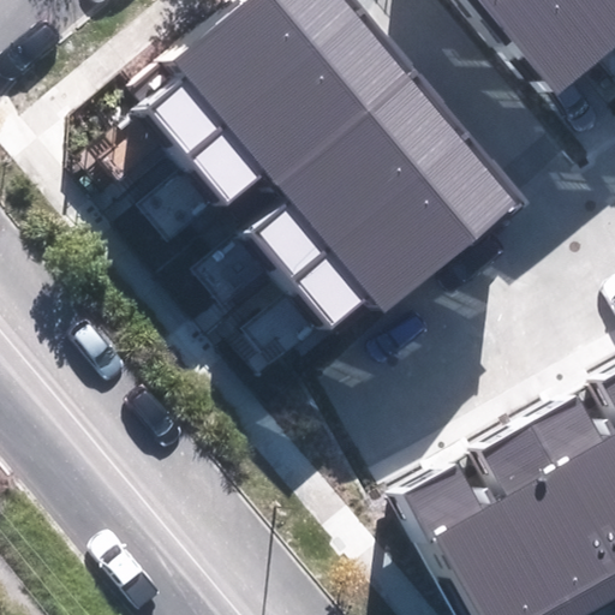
[(151,108),(191,156),(366,12),(356,0),(246,0),(169,64),(185,81),(151,108)]
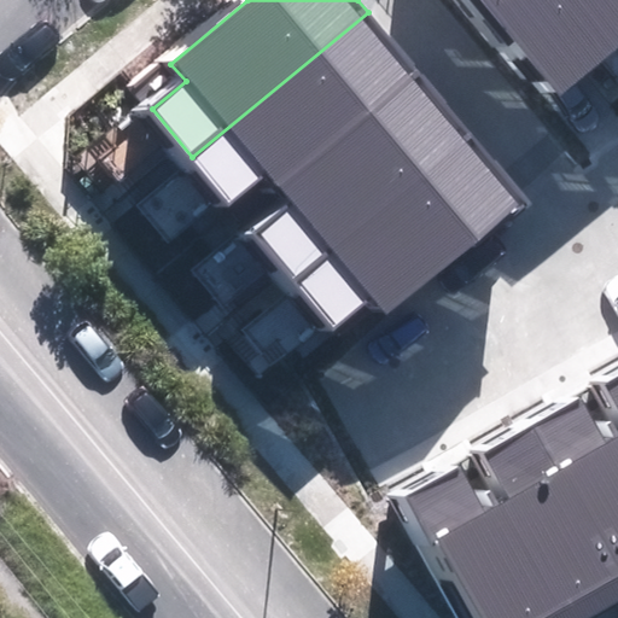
[(617,0),(478,0),(560,95),(617,46),(617,0)]
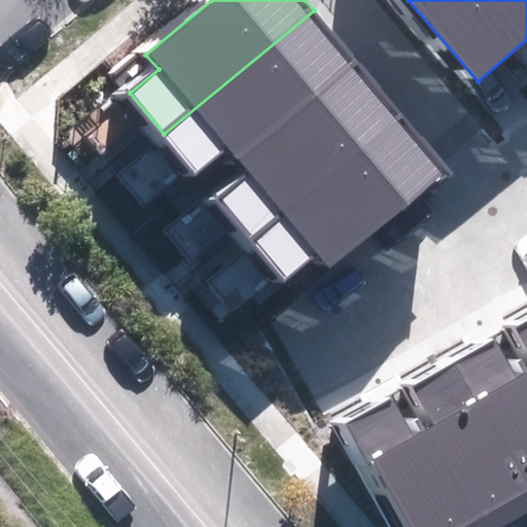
[(237,160),(356,62),(314,10),(164,134),(197,174),(227,148),(237,160)]
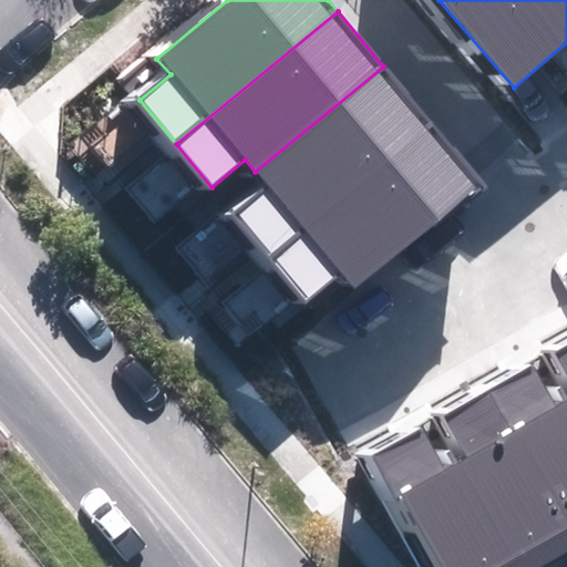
[(234,214),(269,258),(432,125),(383,66),(255,172),(267,187),(234,214)]
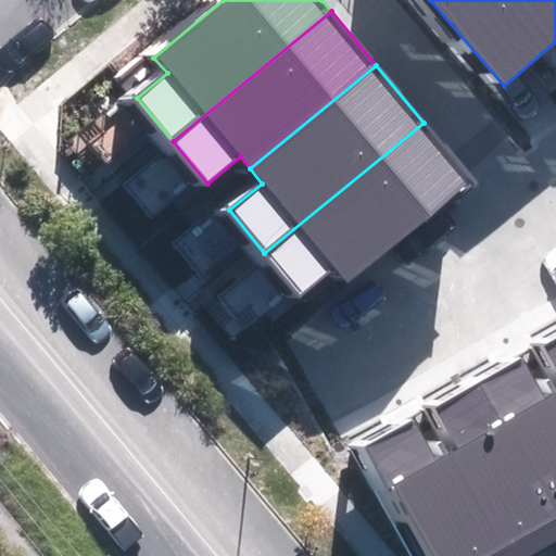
[(475,184),(424,123),(264,253),(300,295),(335,267),(348,283),(459,191),(463,193),(475,184)]
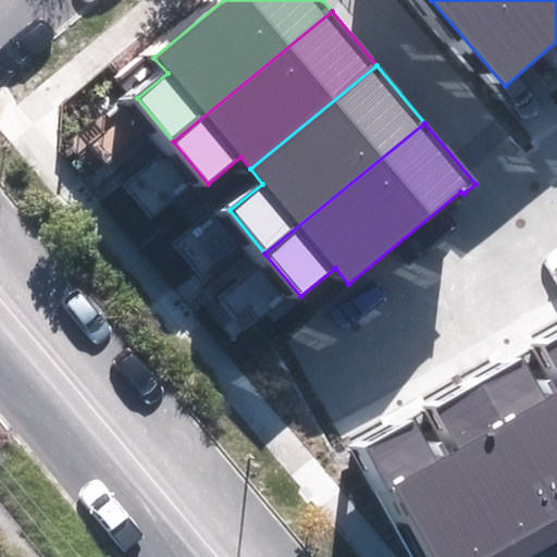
[(368,445),(431,556),(528,556),(556,541),(556,339),(546,346),(556,364),(556,393),(545,400),(521,358),(434,407),(457,448),(436,459),(413,419),(368,445)]
